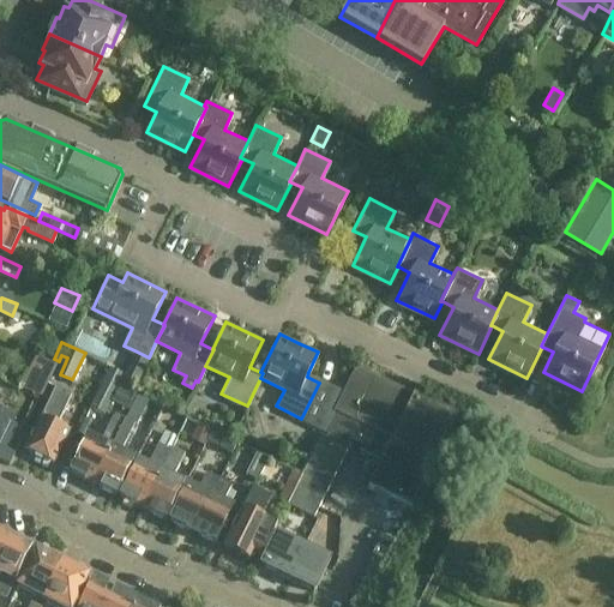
[(104,374),(119,382),(119,380),(124,370),(109,362),(104,374)]
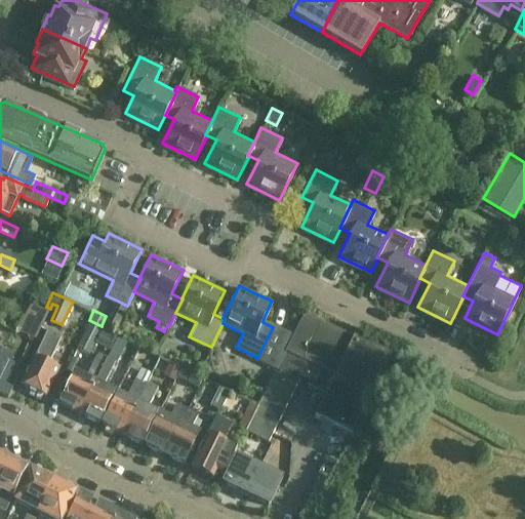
[(276,366),(274,370),(296,382),(300,373),(304,366),(308,368),(313,370),(310,377),(307,383),(325,391),(315,414),(333,424),(352,433),(382,369),(391,353),(390,353),(353,334),(304,311),(293,332),(276,366)]
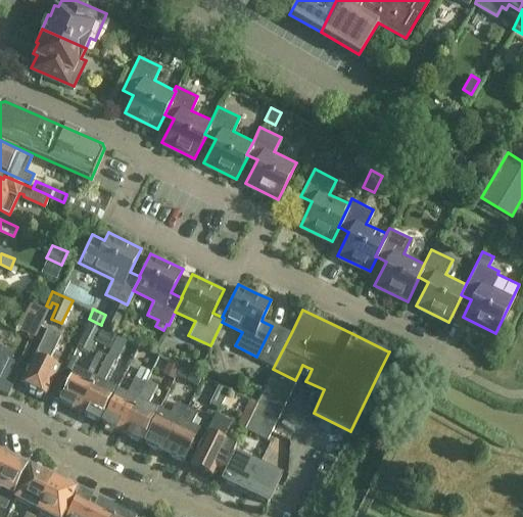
[(105,315),(101,324),(114,330),(119,320),(106,314),(105,315)]
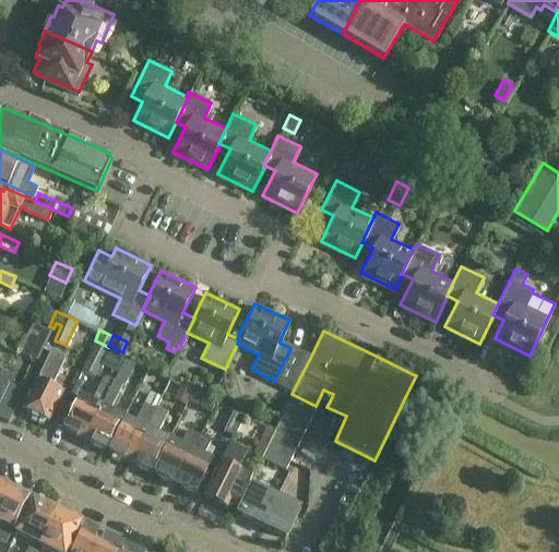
[(108,347),(95,340),(82,367),(95,373),(108,347)]
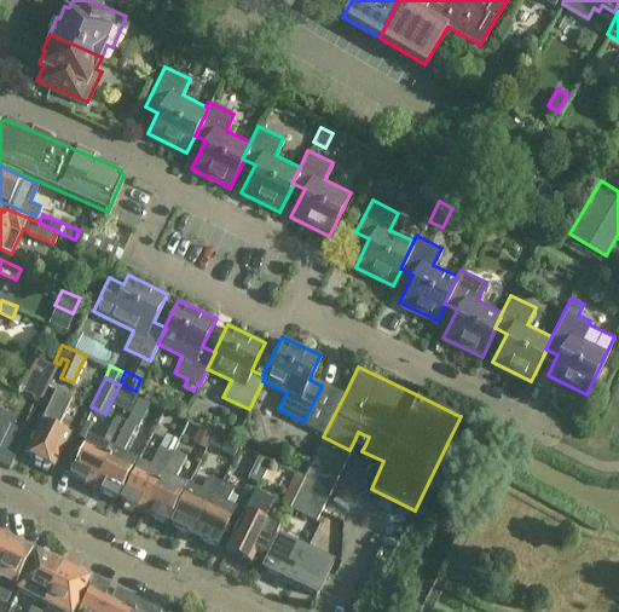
[(24,451),(53,465),(69,432),(56,426),(71,394),(55,387),(24,451)]
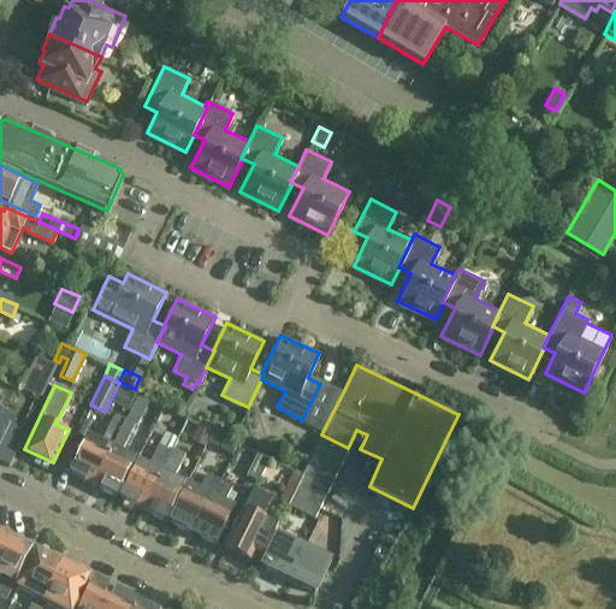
[(137,391),(131,404),(141,409),(148,396),(137,391)]
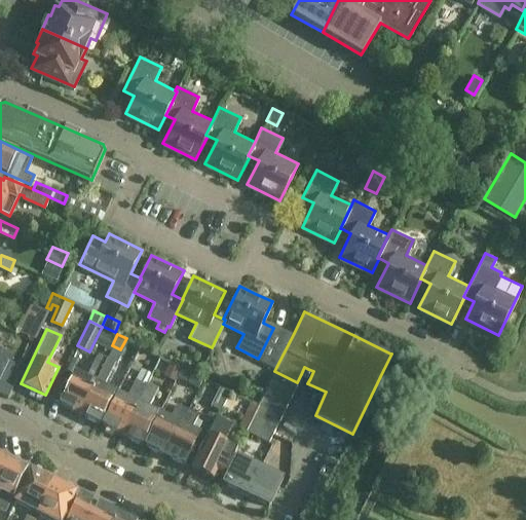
[(115,360),(116,361),(119,354),(110,349),(107,357),(111,358),(115,360)]
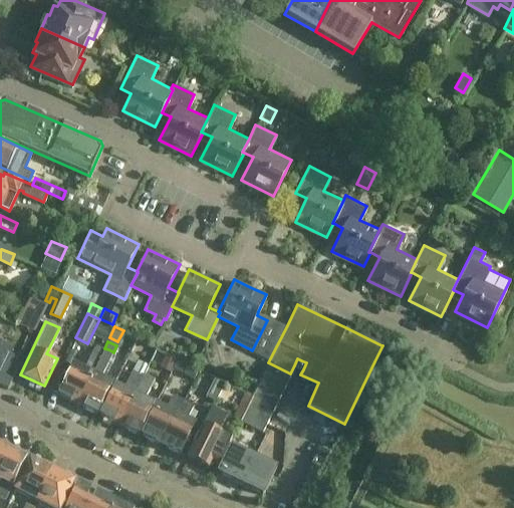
[(58,393),(77,402),(104,347),(95,342),(83,366),(73,361),(58,393)]
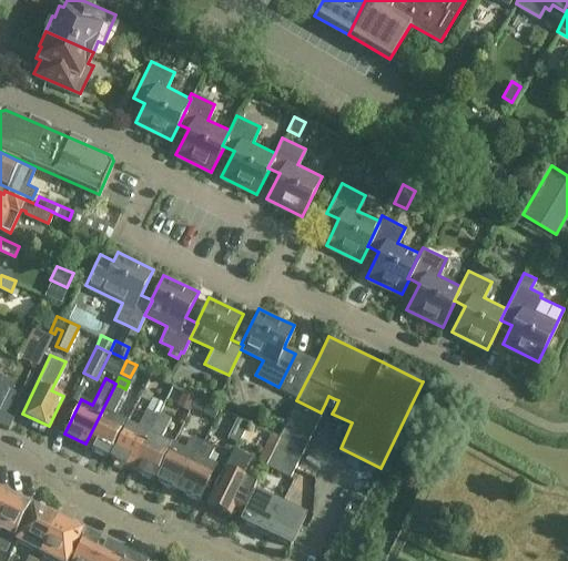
[(0,421),(8,426),(23,395),(9,388),(0,384),(0,421)]
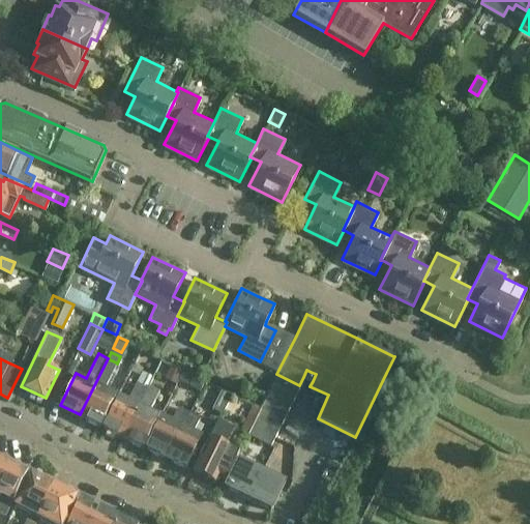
[(108,358),(80,414),(99,424),(115,393),(104,387),(116,362),(112,360),(108,358)]
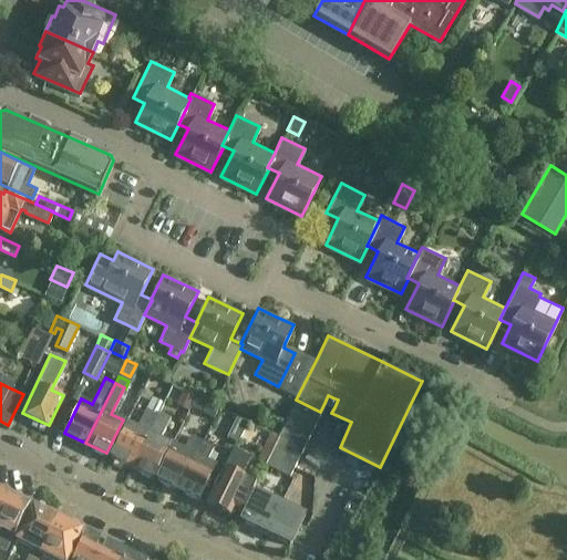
[(183,387),(177,401),(189,406),(191,404),(195,393),(183,387)]
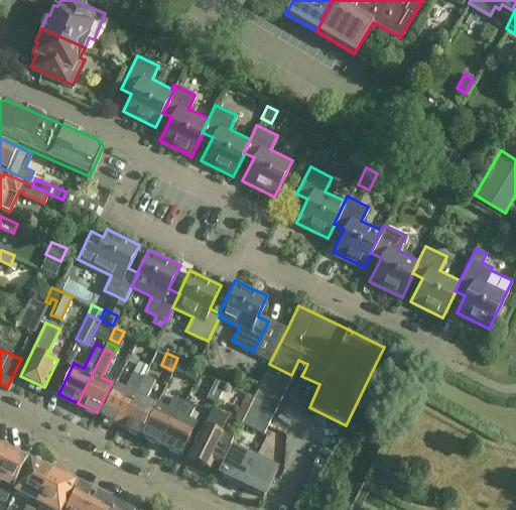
[(177,358),(173,368),(195,378),(199,368),(195,366),(183,361),(177,358)]
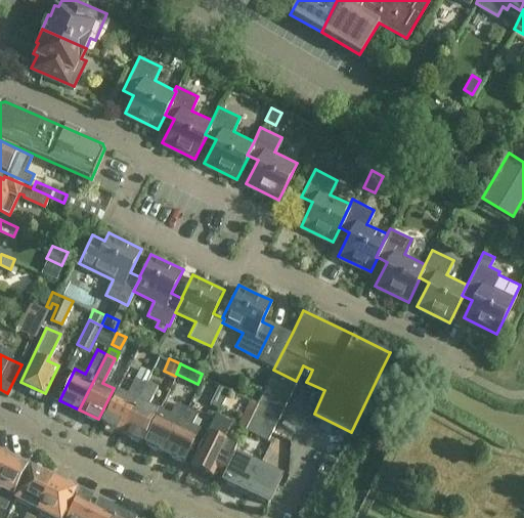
[(105,413),(101,422),(121,431),(122,431),(147,378),(151,370),(143,365),(138,378),(134,376),(130,385),(126,393),(117,389),(105,413)]
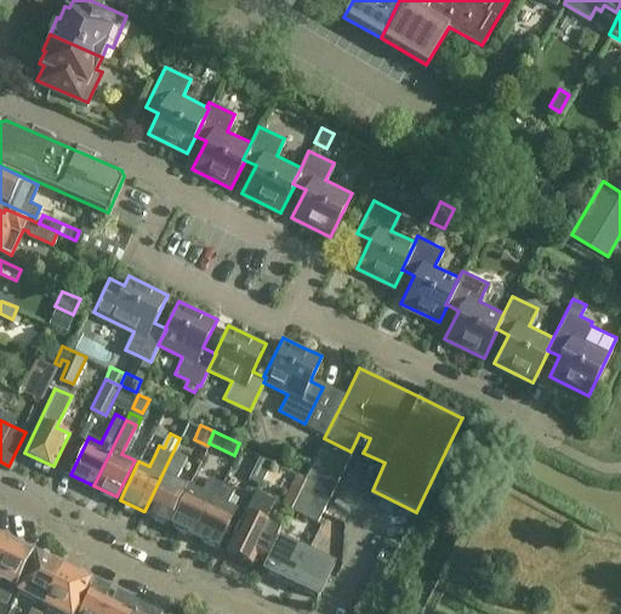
[(306,476),(297,493),(311,499),(325,506),(351,452),(324,438),(306,476)]
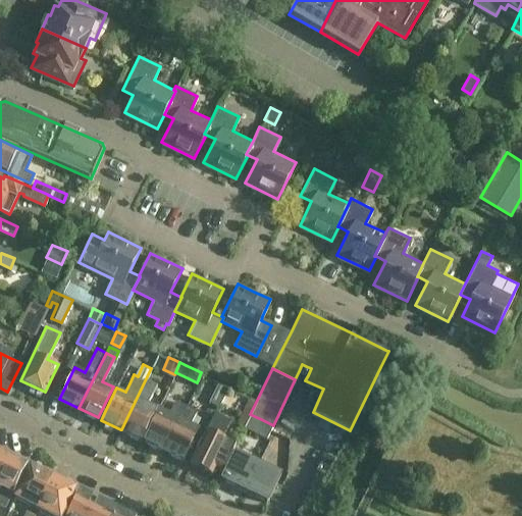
[(147,376),(121,429),(141,439),(156,407),(148,403),(158,381),(152,379),(147,376)]
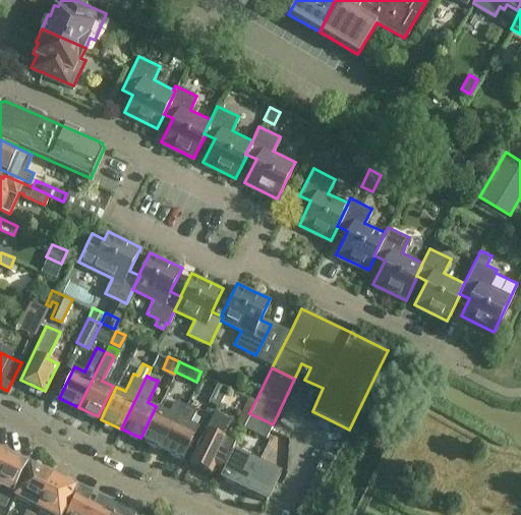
[(217,381),(209,399),(219,404),(228,386),(217,381)]
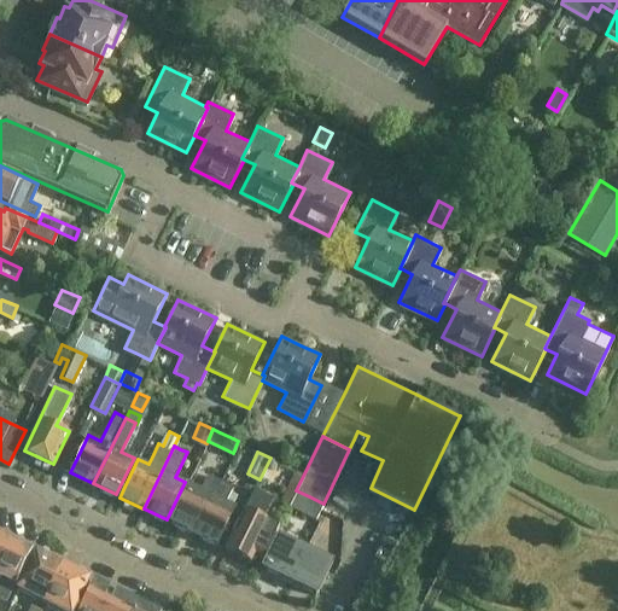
[(289,505),(296,490),(304,473),(293,469),(279,500),(289,505)]
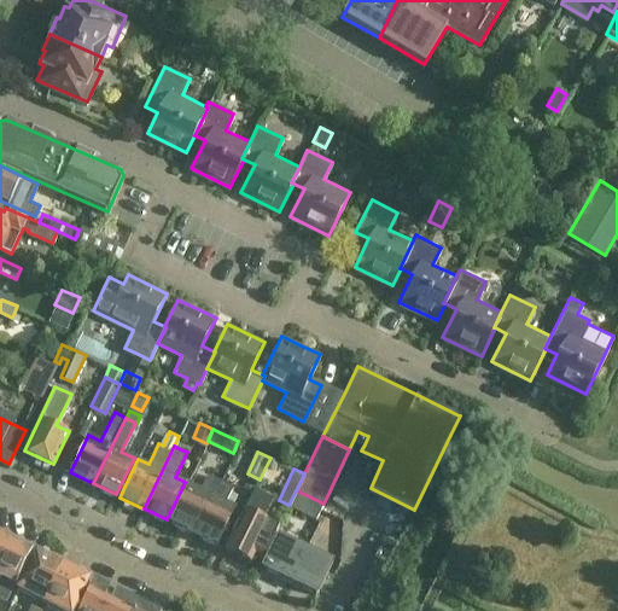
[(193,533),(219,477),(207,472),(199,489),(188,484),(170,522),(193,533)]
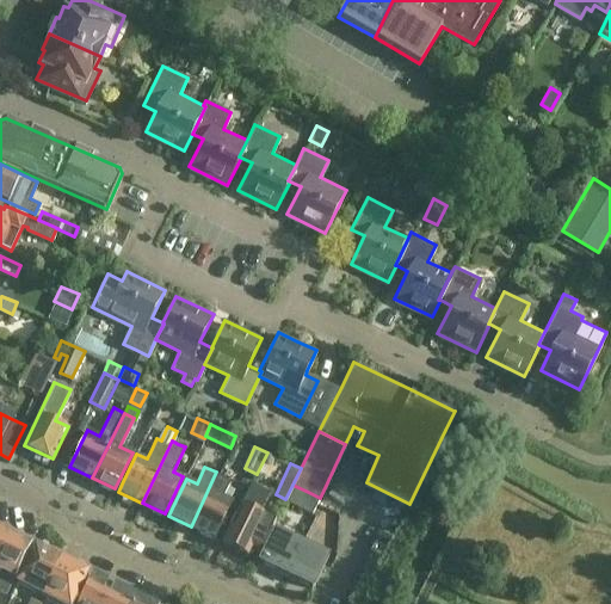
[(216,472),(191,527),(214,537),(232,500),(222,495),(230,479),(216,472)]
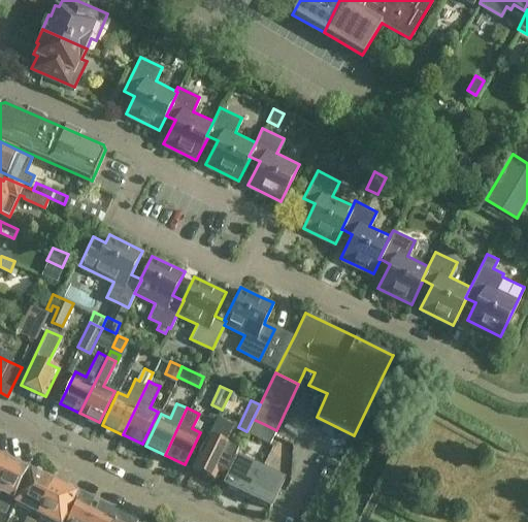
[(238,448),(231,445),(225,442),(233,423),(217,416),(192,468),(213,480),(217,472),(225,477),(238,448)]
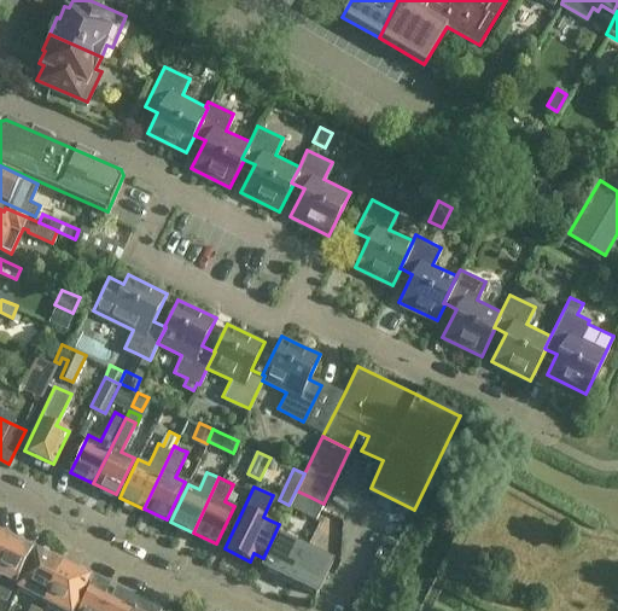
[(303,511),(309,496),(296,490),(289,505),(303,511)]
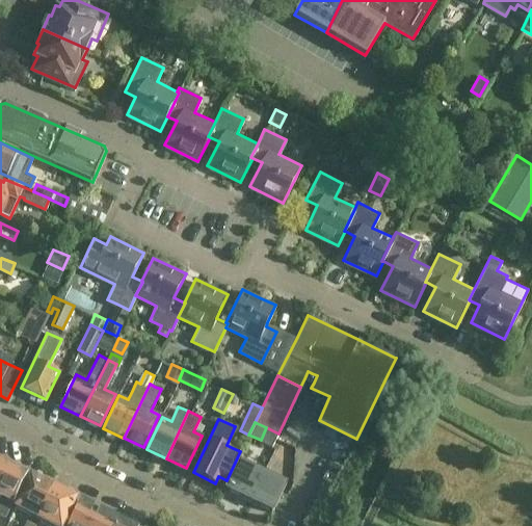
[(266,427),(261,440),(272,446),(278,434),(266,427)]
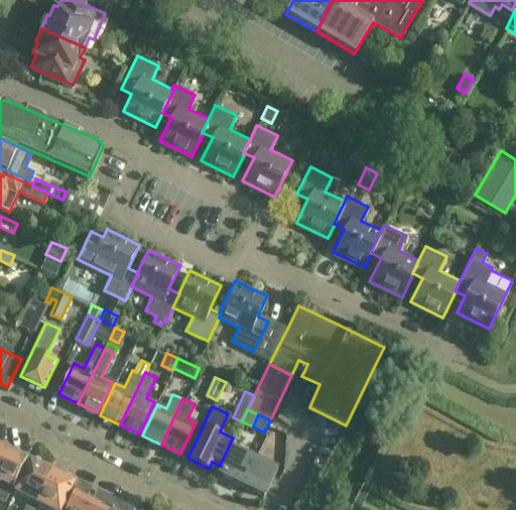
[(0,468),(9,449),(0,443),(0,468)]
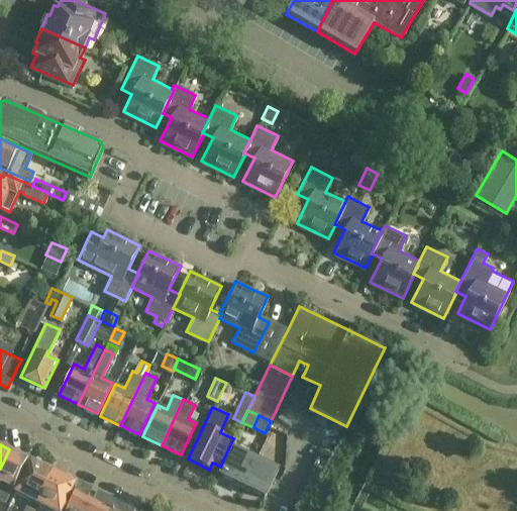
[(242,484),(255,456),(233,445),(220,473),(242,484)]
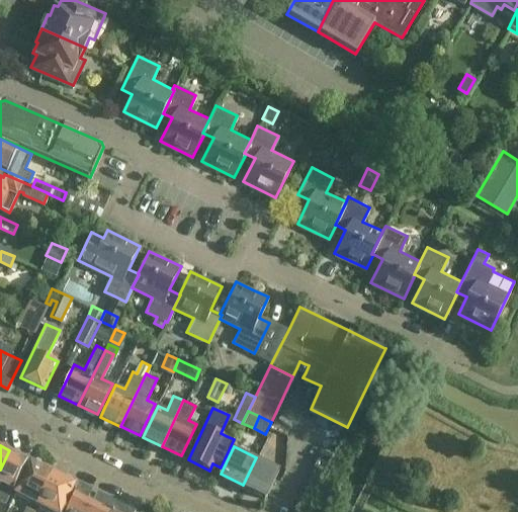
[(0,470),(0,499),(5,502),(12,489),(26,459),(9,450),(0,470)]
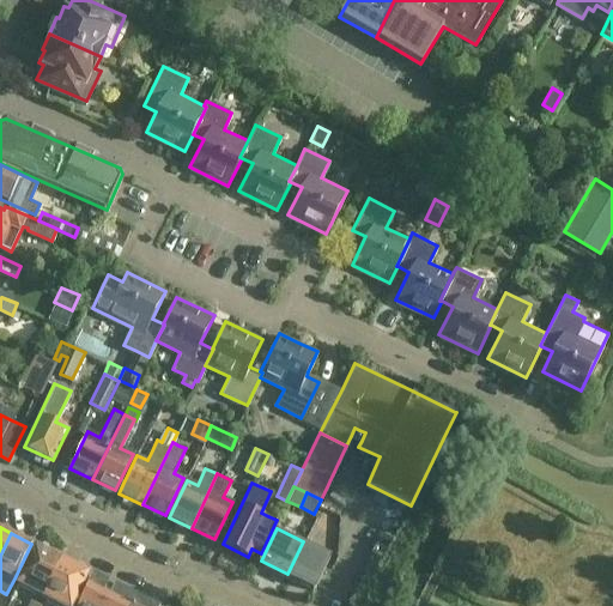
[(314,587),(329,555),(303,541),(287,574),(314,587)]
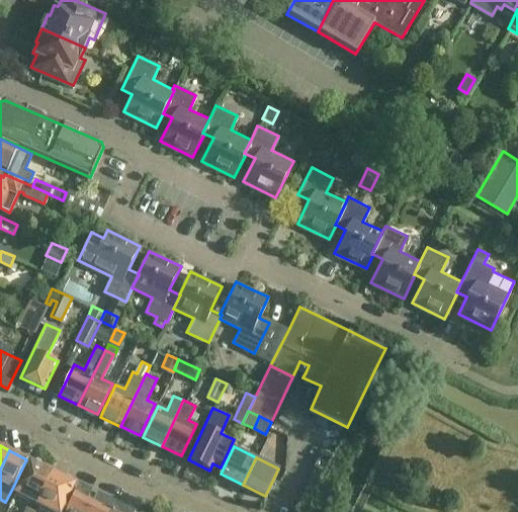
[(29,460),(13,493),(36,504),(53,472),(29,460)]
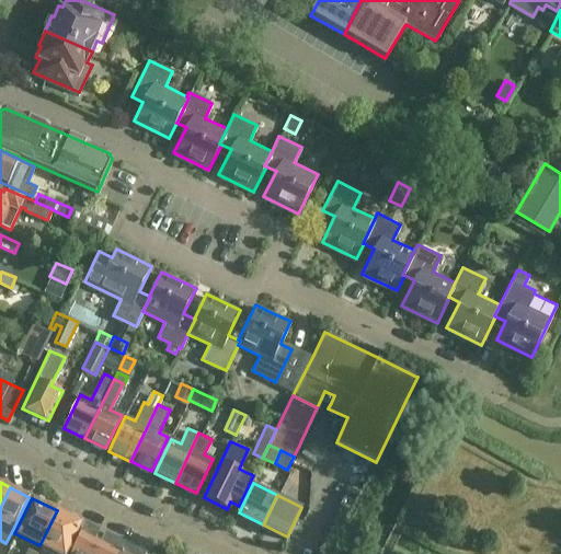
[(55,553),(65,553),(81,522),(57,510),(39,545),(55,553)]
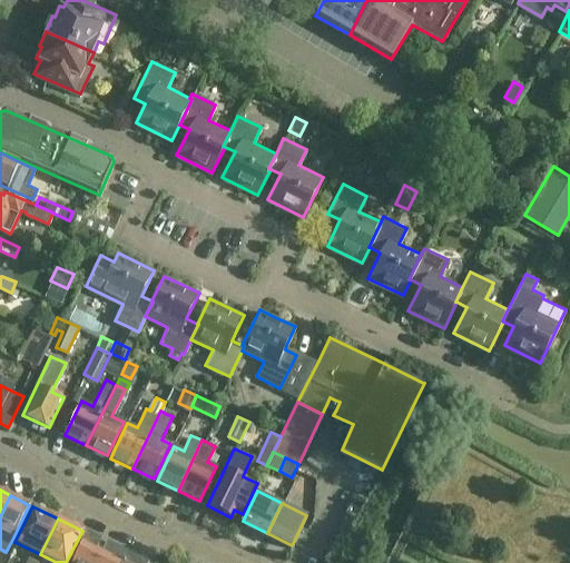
[(70,562),(97,562),(107,543),(86,533),(81,543),(70,562)]
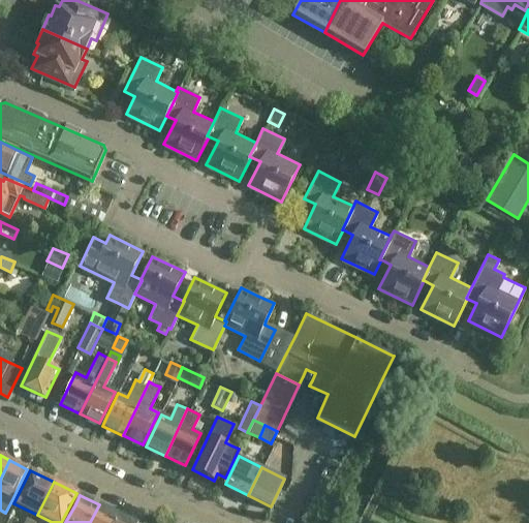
[(113,522),(118,514),(99,504),(90,522),(113,522)]
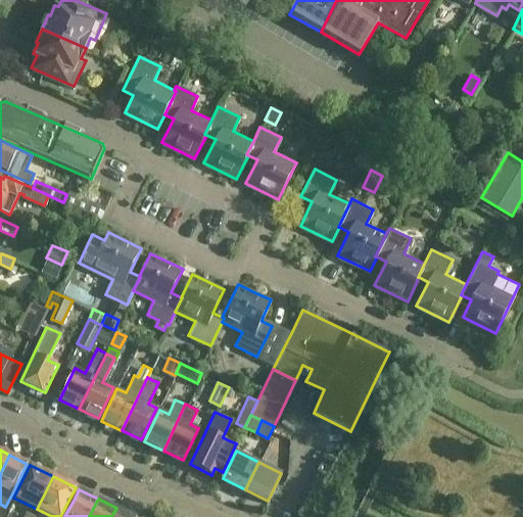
[(134,516),(116,508),(111,516),(134,516)]
